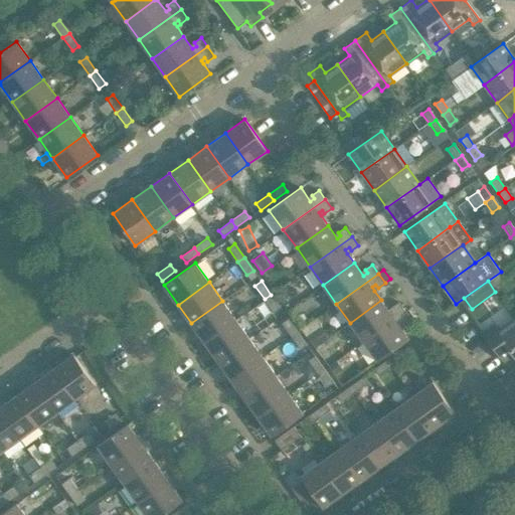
[(280,308),(271,295),(265,299),(274,312),(280,308)]
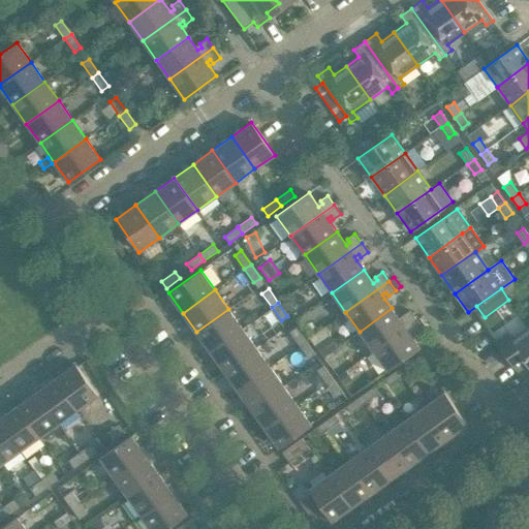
[(373,350),(416,319),(409,310),(402,315),(404,318),(401,321),(392,308),(360,332),(373,350)]
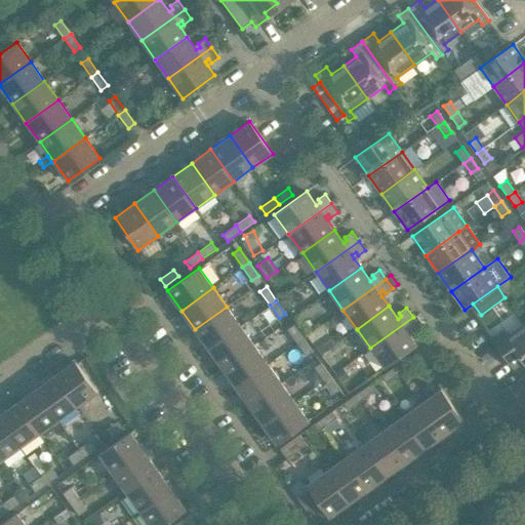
[(208,349),(240,325),(227,307),(195,329),(208,349)]
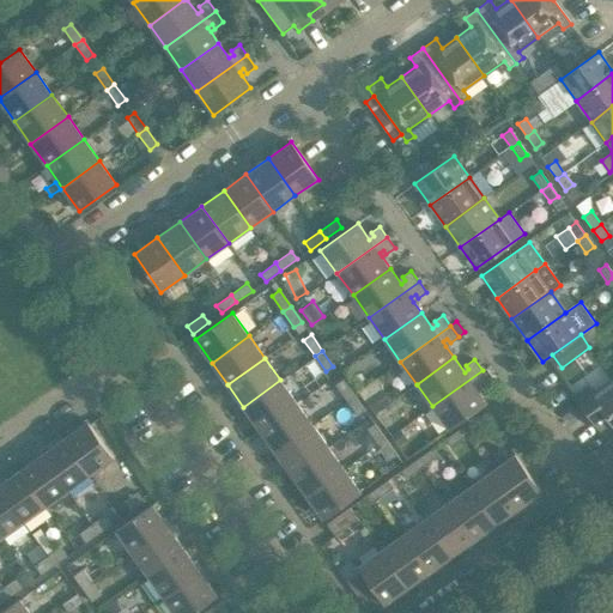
[(486,402),(478,390),(474,387),(479,383),(481,387),(490,381),(483,370),(432,406),(449,429),(486,402)]
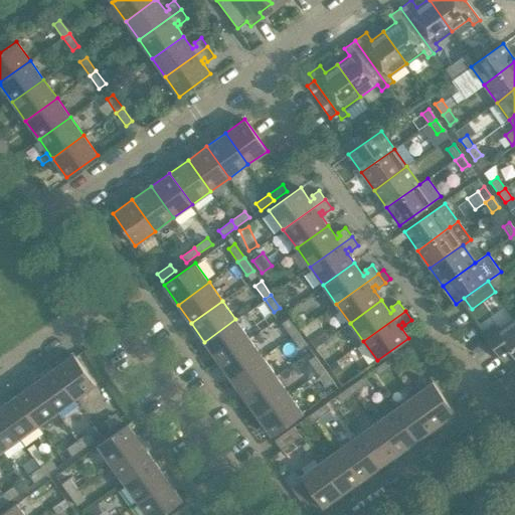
[(514,318),(498,330),(493,324),(483,331),(498,353),(507,346),(514,356),(514,318)]
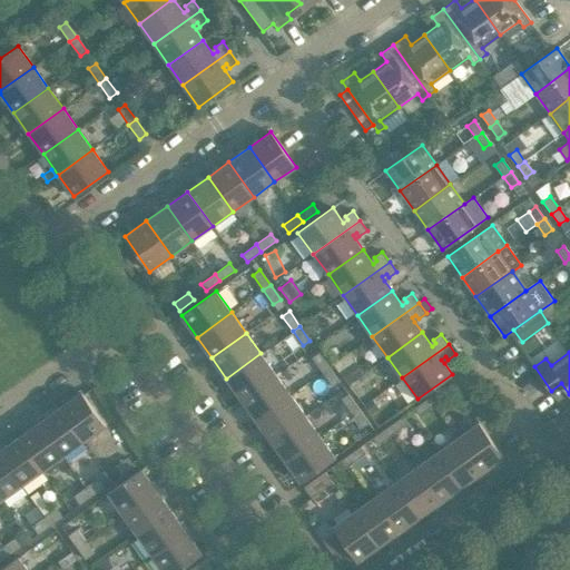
[(241,399),(275,374),(261,353),(226,379),(241,399)]
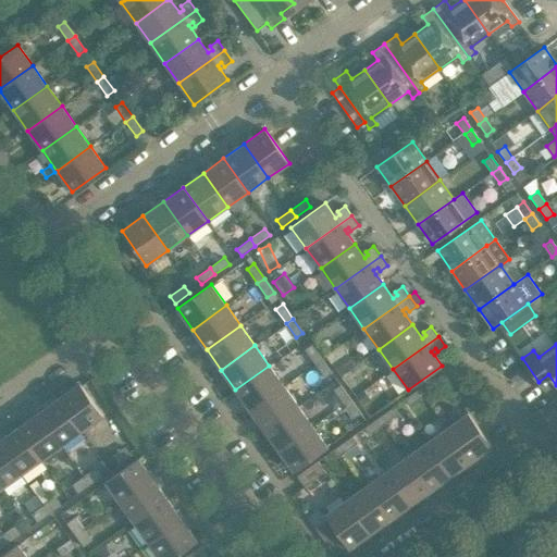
[(322,359),(311,345),(305,349),(314,363),(322,359)]
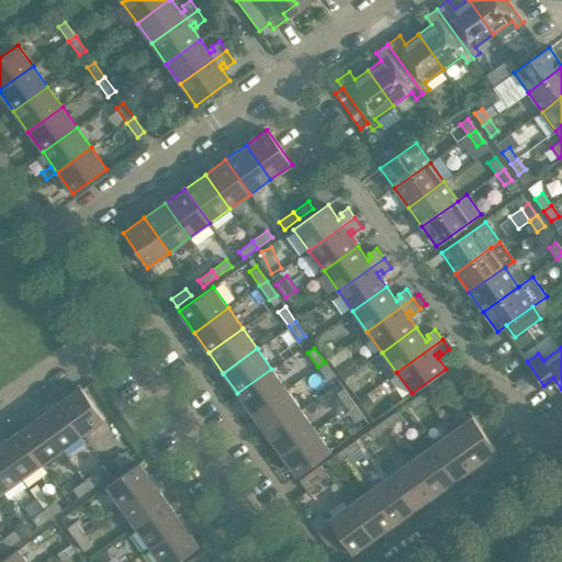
[(349,356),(335,367),(344,380),(358,369),(349,356)]
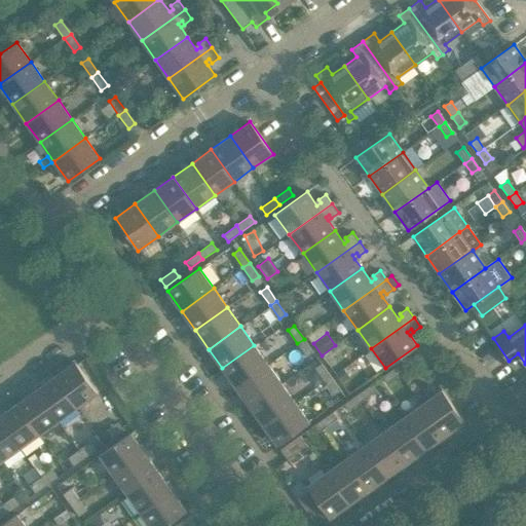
[(313,352),(304,339),(297,343),(306,357),(313,352)]
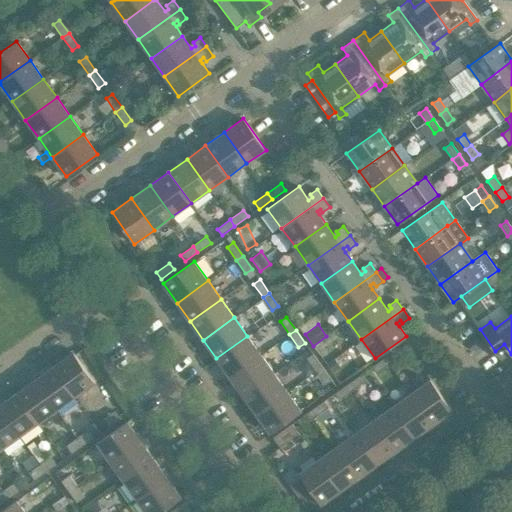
[(230,377),(261,355),(247,336),(216,358),(230,377)]
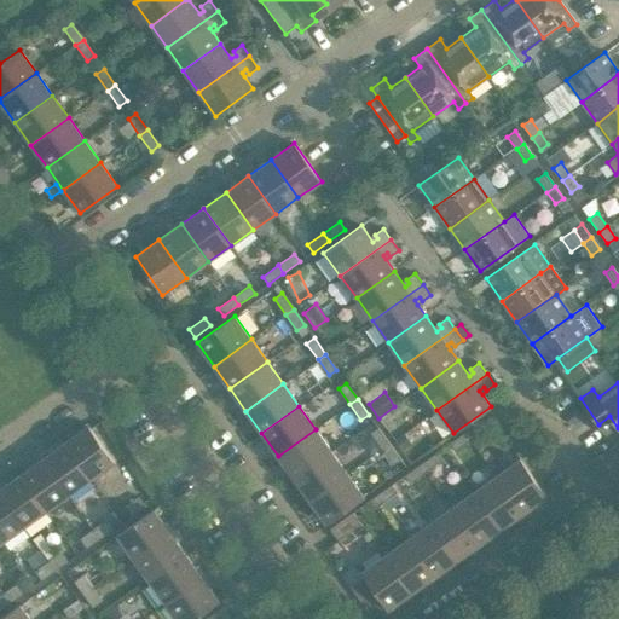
[(470,440),(487,428),(481,421),(466,432),(470,440)]
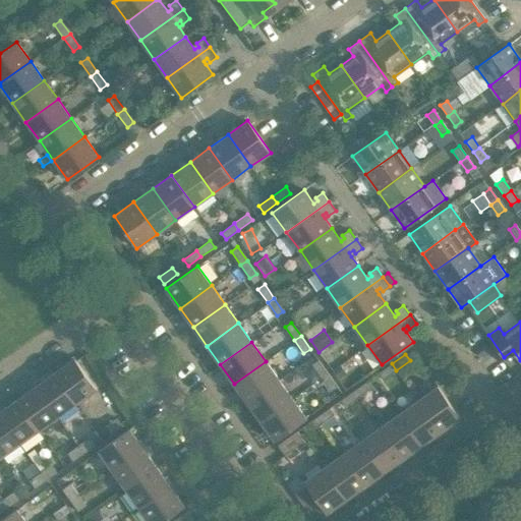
[(97,389),(74,358),(55,372),(76,403),(97,389)]
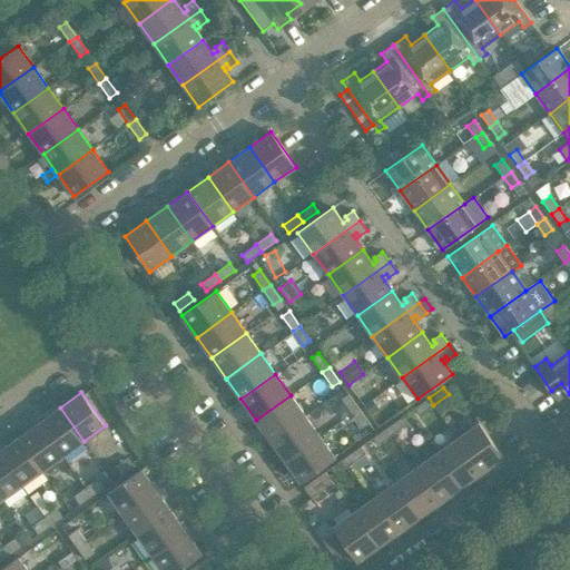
[(359,409),(349,394),(341,399),(352,414),(359,409)]
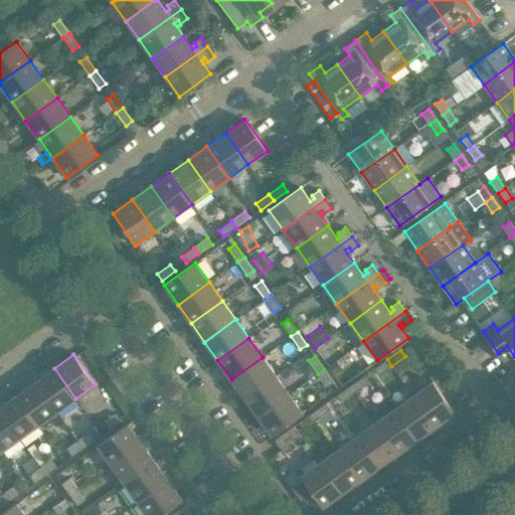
[(244,397),(276,375),(263,357),(231,379),(244,397)]
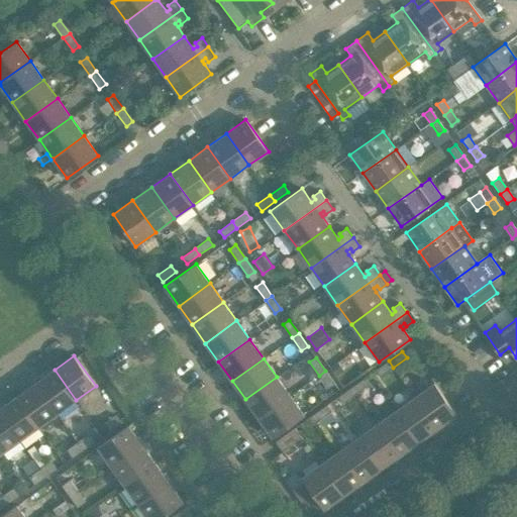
[(380,377),(393,368),(389,360),(376,371),(380,377)]
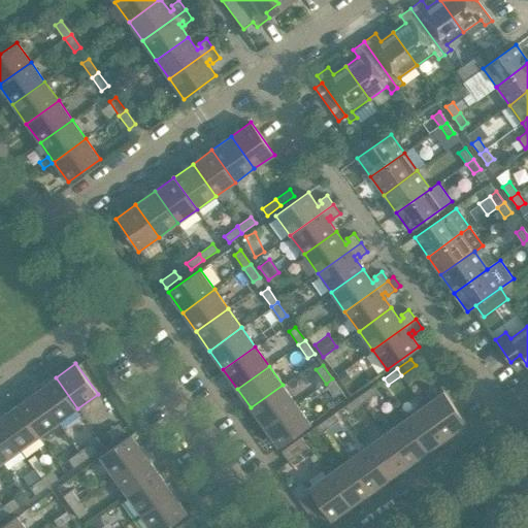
[(344,369),(336,375),(342,385),(351,378),(344,369)]
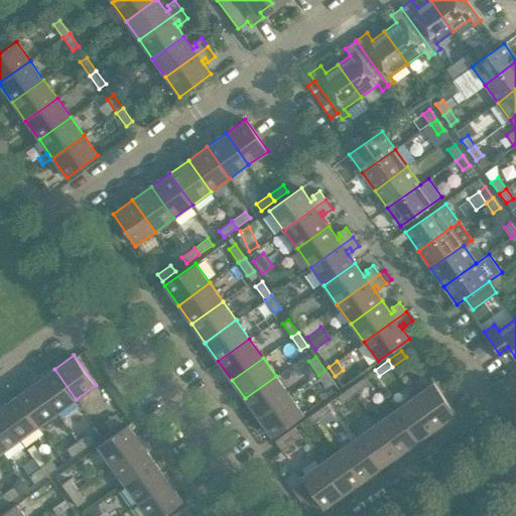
[(76,399),(54,369),(35,382),(57,412),(76,399)]
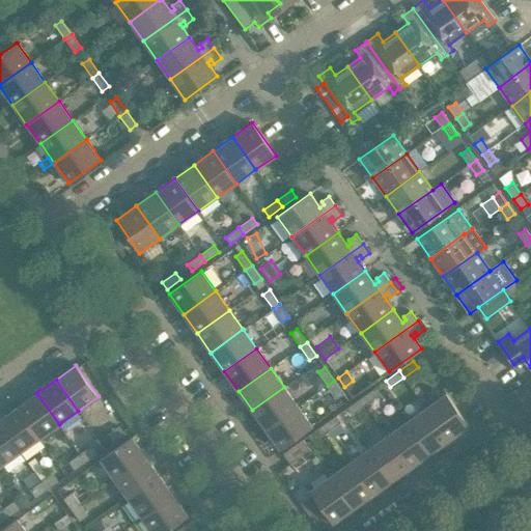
[(343,394),(334,381),(328,386),(337,399),(343,394)]
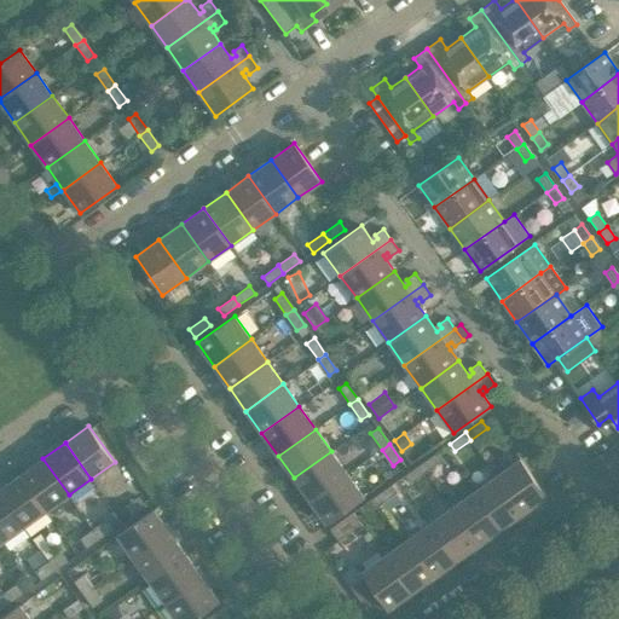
[(310,501),(347,474),(331,451),(294,478),(310,501)]
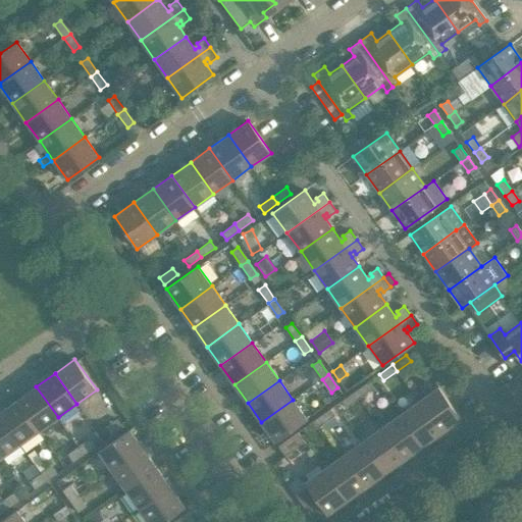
[(359,398),(373,388),(368,381),(355,392),(359,398)]
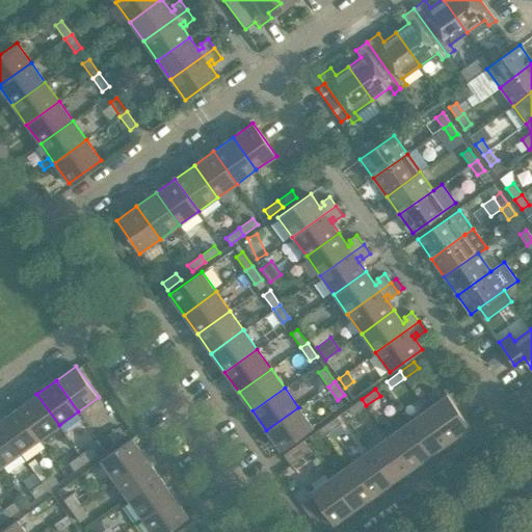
[(59,425),(36,394),(17,407),(40,440),(59,425)]
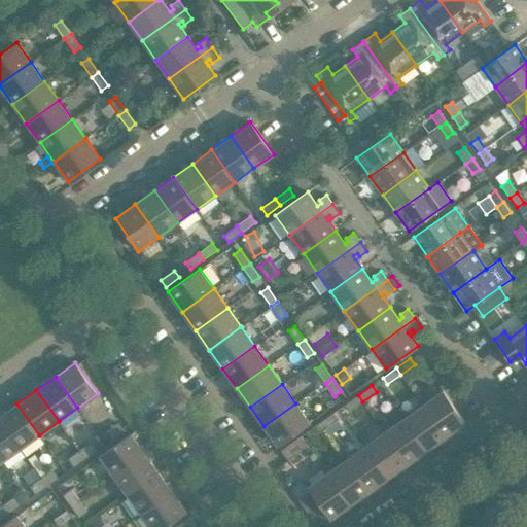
[(465,422),(443,390),(422,405),(446,436),(465,422)]
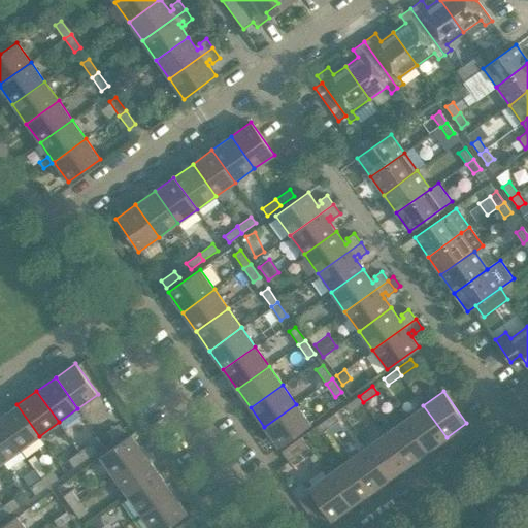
[(350,413),(363,402),(359,396),(345,405),(350,413)]
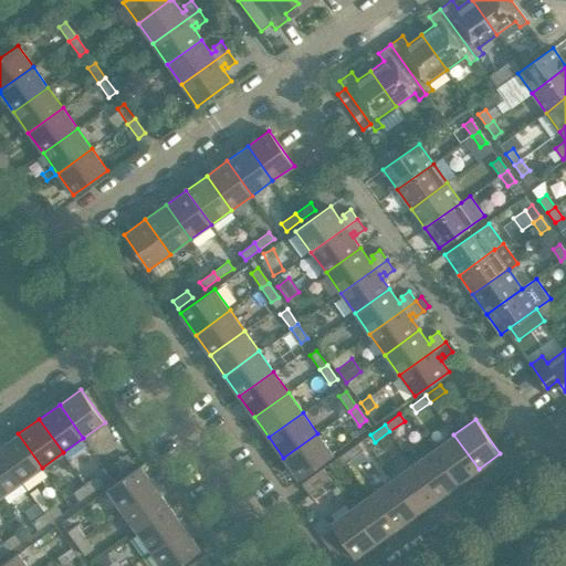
[(42,468),(18,433),(0,447),(0,452),(21,482),(42,468)]
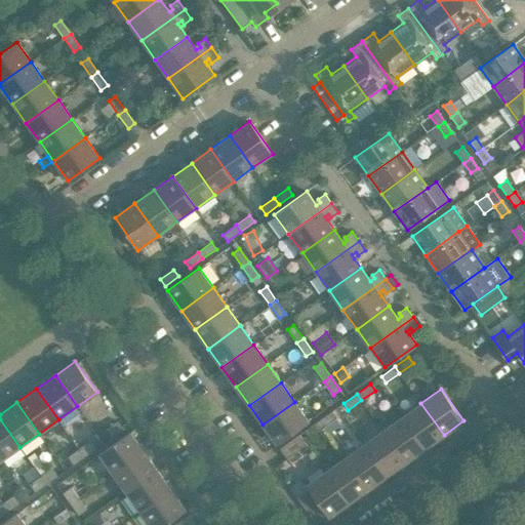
[(277,444),(309,421),(294,402),(263,425),(277,444)]
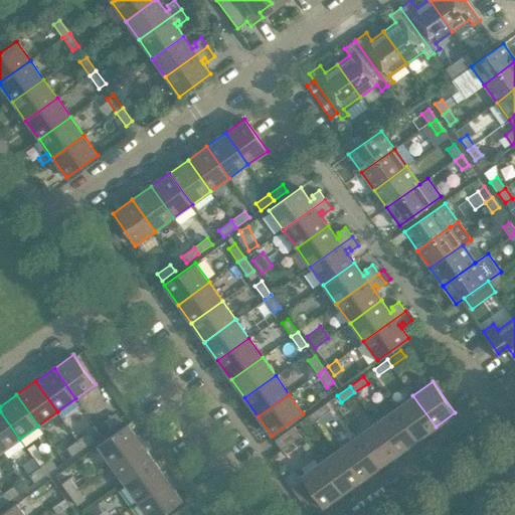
[(436,426),(412,395),(394,408),(416,440),(436,426)]
